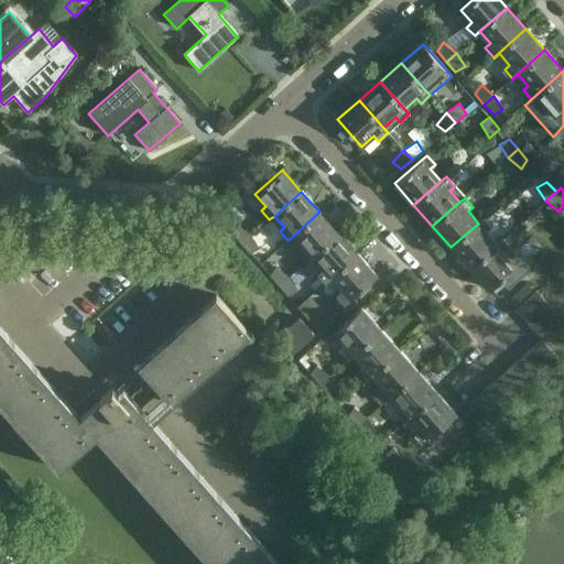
[(338,234),(320,212),(292,237),(303,248),(299,252),(306,261),(311,258),(338,234)]
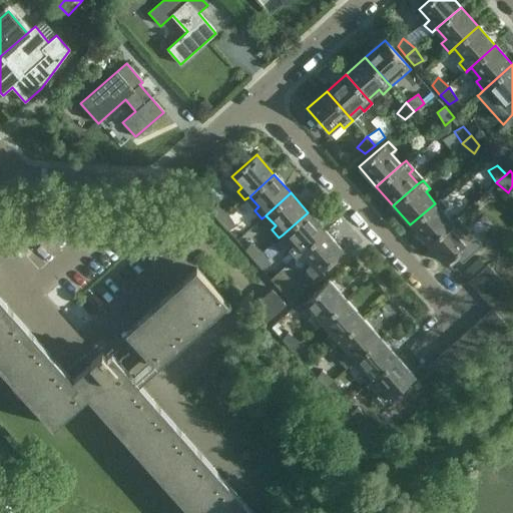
[(410,224),(427,244),(456,218),(452,221),(443,211),(447,208),(440,199),(435,203),(410,224)]
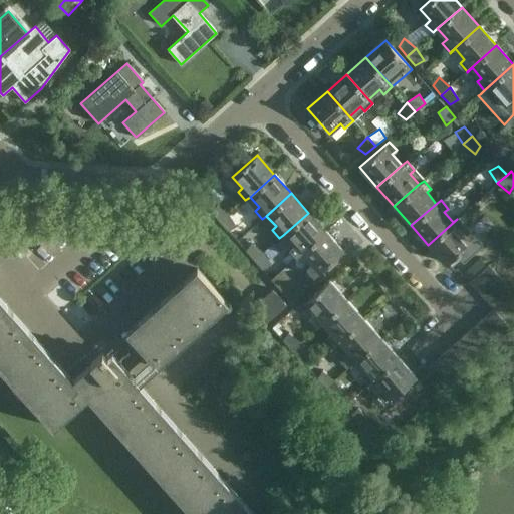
[(216,204),(210,212),(218,222),(227,214),(216,204)]
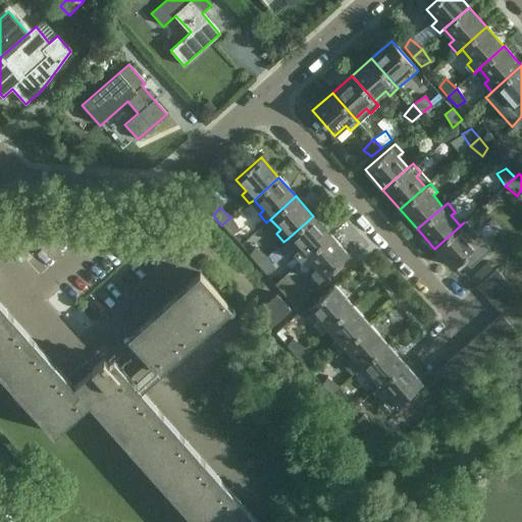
[(330,236),(313,216),(288,239),(298,250),(294,253),(301,262),(305,258),(330,236)]
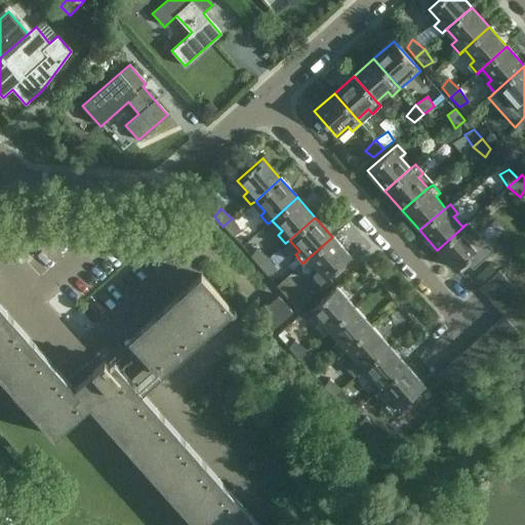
[(231,236),(240,231),(232,218),(223,227),(231,236)]
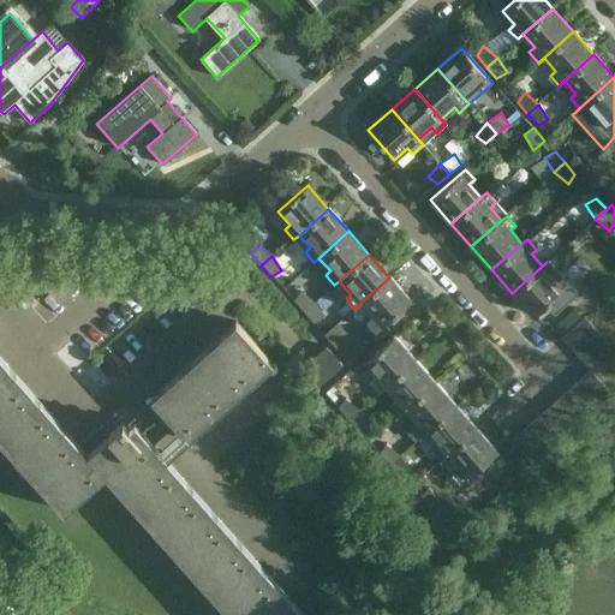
[(547,262),(513,293),(533,317),(562,291),(568,285),(556,272),(547,262)]
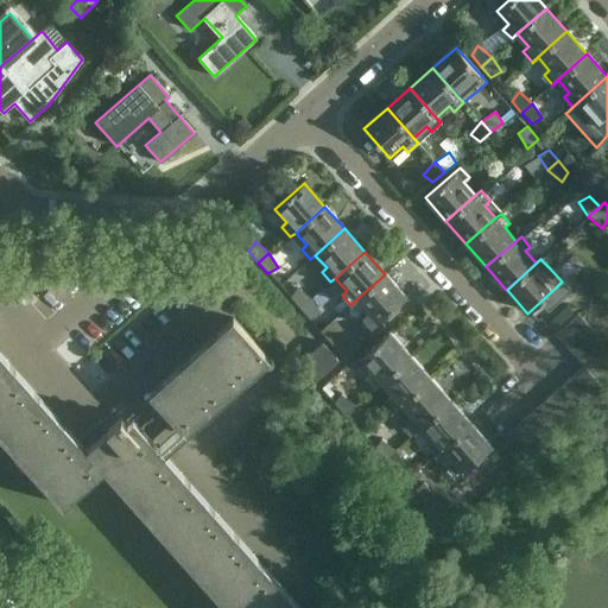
[(385,274),(355,301),(366,312),(361,317),(371,328),(405,297),(385,274)]
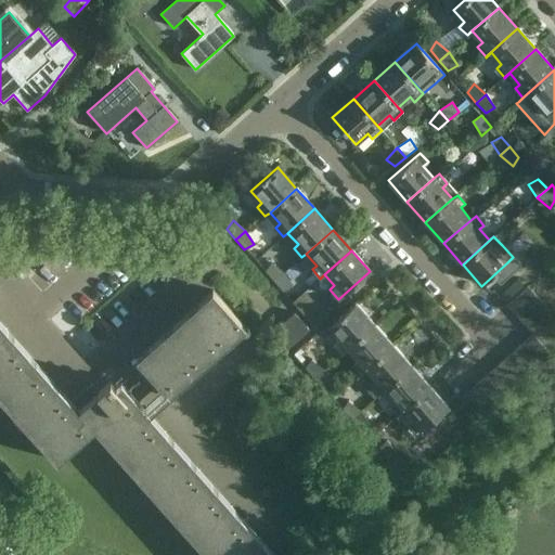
[(265,271),(273,281),(283,272),(270,262),(265,271)]
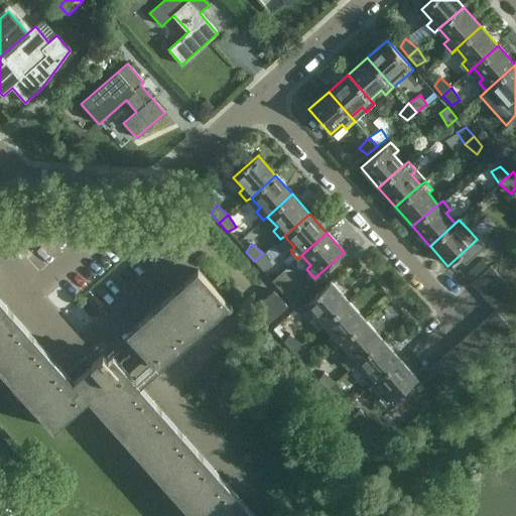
[(262,271),(271,265),(263,253),(254,261),(262,271)]
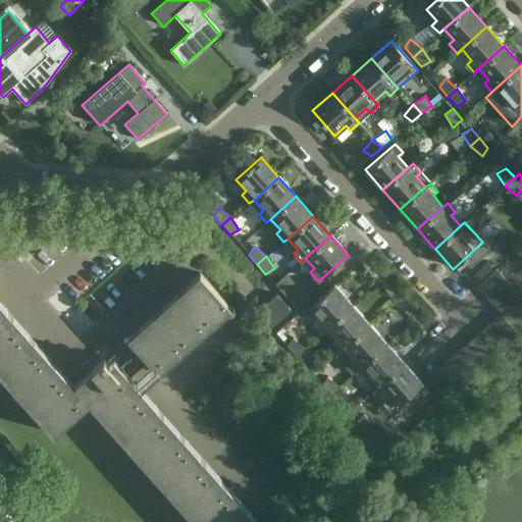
[(483,297),(504,278),(496,269),(475,288),(483,297)]
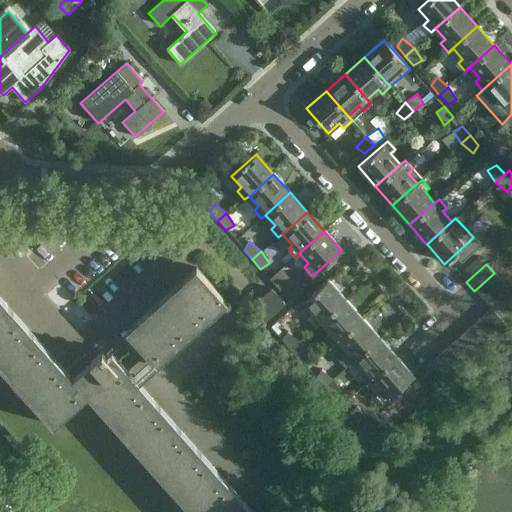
[(195,267),(124,330),(155,364),(224,303),(225,304),(227,303),(226,302),(221,297),(222,297),(195,267)]
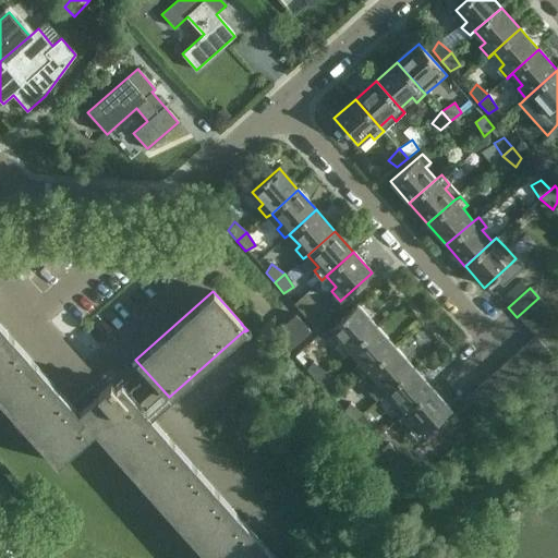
[(302,314),(312,308),(303,295),(293,304),(302,314)]
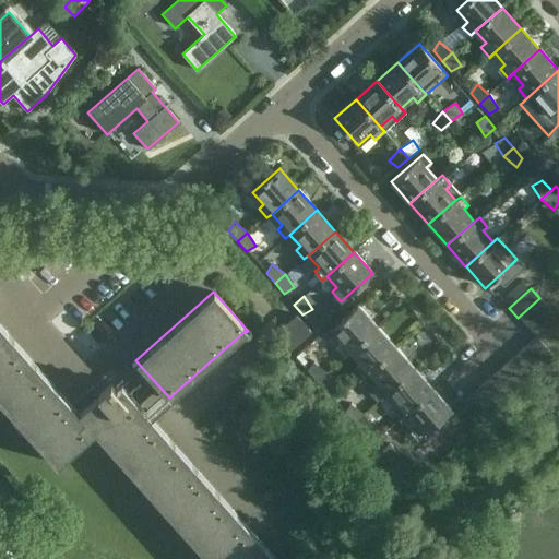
[(539,298),(518,318),(526,328),(548,308),(539,298)]
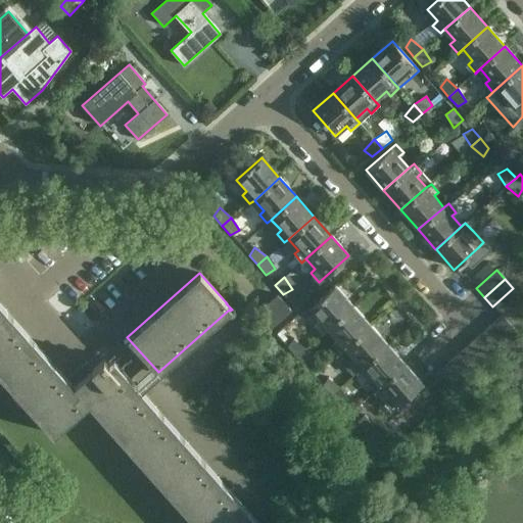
[(323,332),(327,328),(352,305),(335,285),(310,308),(320,320),(315,324),(323,332)]
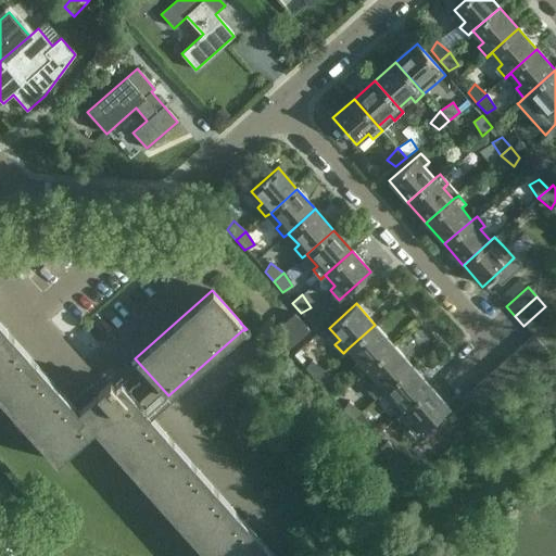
[(545,306),(523,326),(531,335),(554,315),(545,306)]
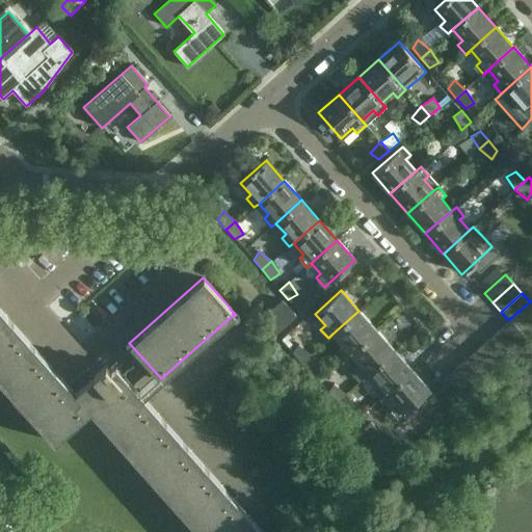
[(276,331),(295,316),(282,300),(263,317),(276,331)]
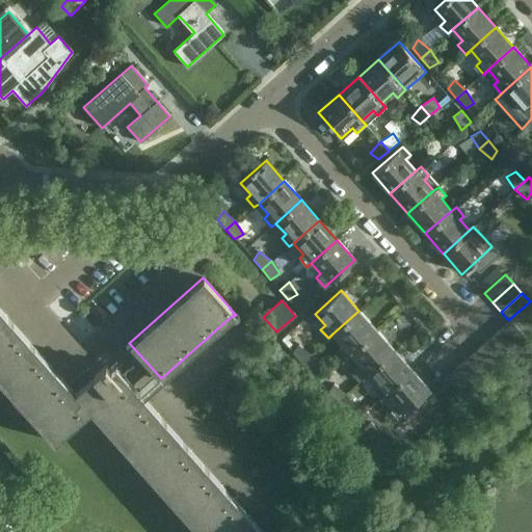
[(376,330),(358,311),(333,334),(343,345),(338,349),(346,357),(376,330)]
